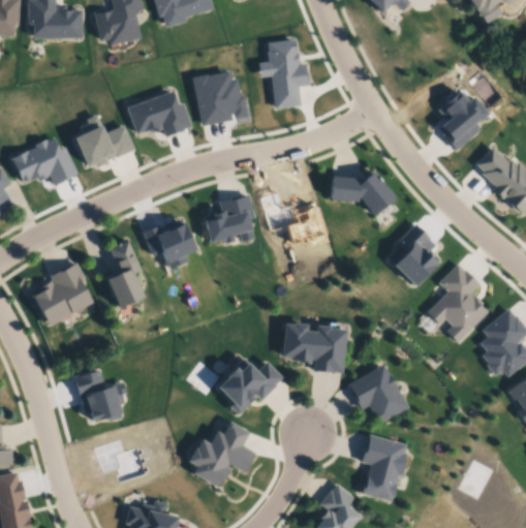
[(0,0),(20,0),(20,25),(16,25),(14,36),(0,34),(0,0)]
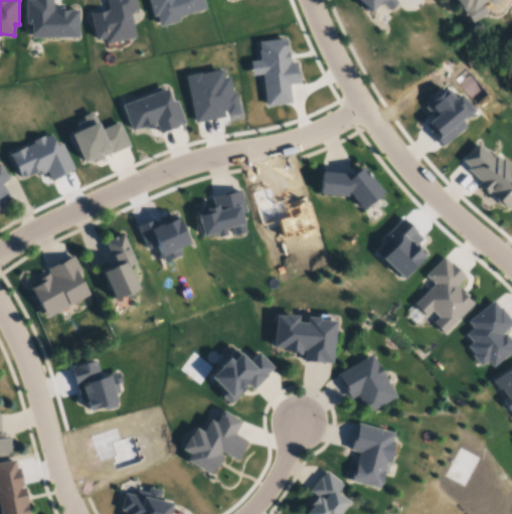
[(33,22),(28,22),(28,0),(55,0),(55,9),(56,9),(56,6),(65,5),(65,9),(81,9),(81,36),(33,36),(33,22)]
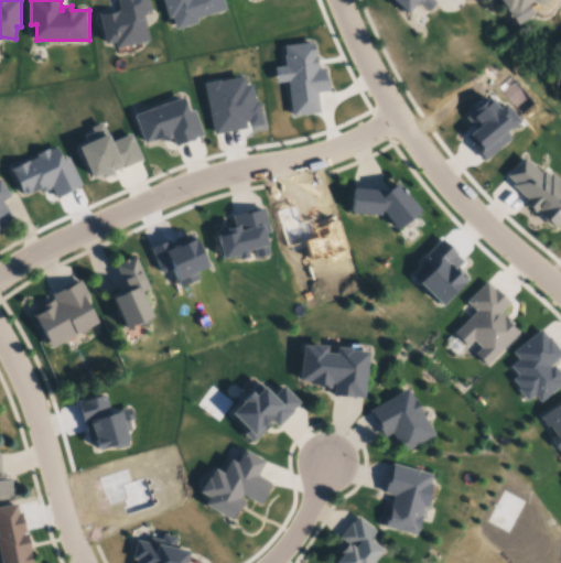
[(118,41),(108,43),(101,13),(121,9),(119,0),(150,0),(153,12),(146,14),(152,39),(119,46),(118,41)]
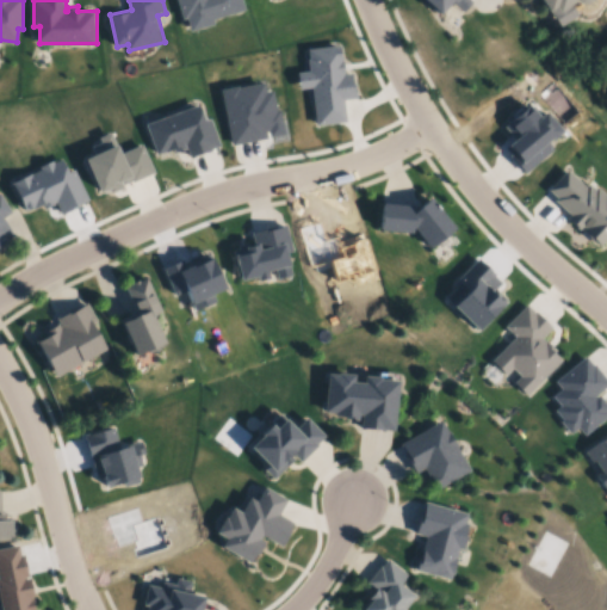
[(190,17),(185,18),(179,0),(243,0),(247,10),(215,19),(216,23),(193,30),(190,17)]
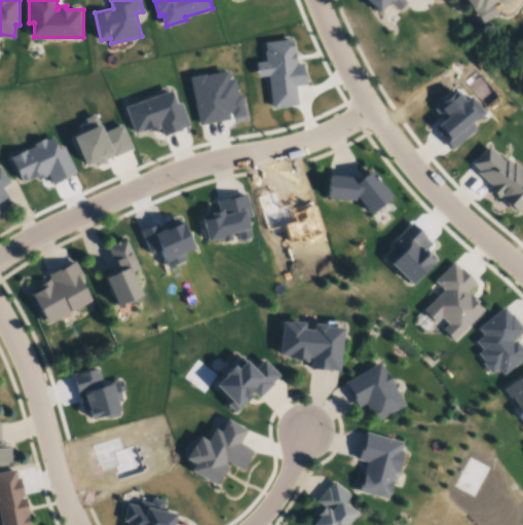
[(368,2),(369,1),(367,0),(408,0),(400,9),(390,1),(379,12),(368,2)]
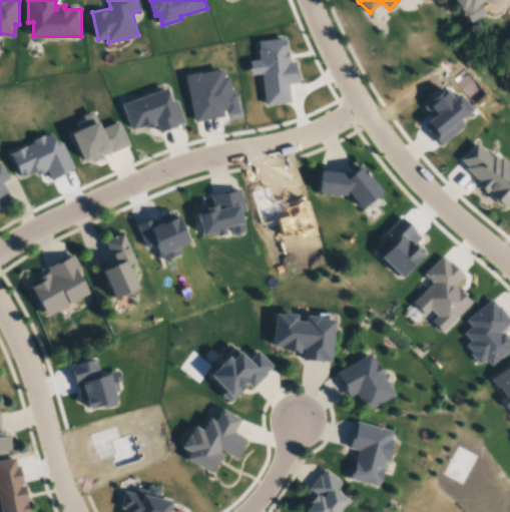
[(481,0),(480,1),(486,11),(471,20),(465,11),(463,11),(455,0),(481,0)]
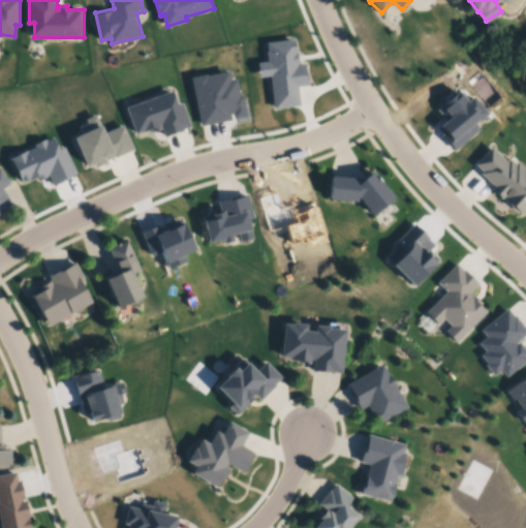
[(277,107),(273,76),(261,78),(259,62),(270,61),(269,51),(271,51),(270,42),(298,39),(301,64),(307,63),(311,85),(300,86),(302,104),(277,107)]
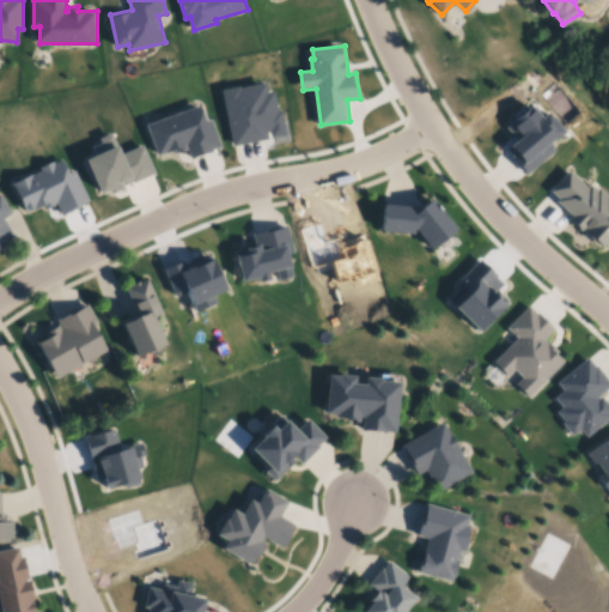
[(224,90),(242,85),(242,88),(268,82),(270,91),(276,90),(281,110),(284,109),(288,133),(274,137),(272,129),(268,131),(269,138),(236,144),(224,90)]
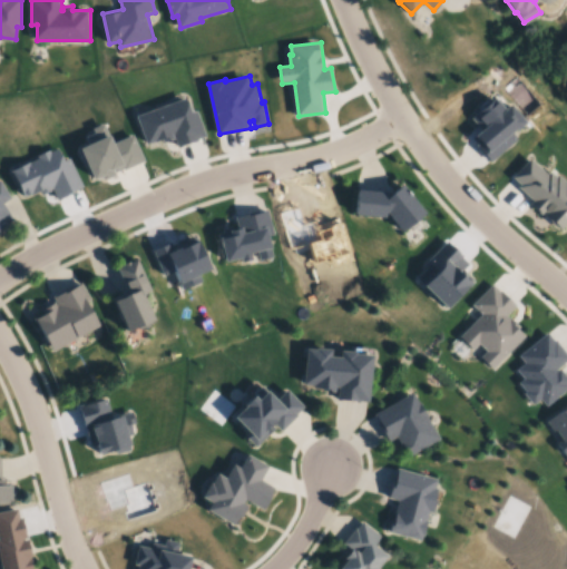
[(148,144),(138,115),(188,97),(194,110),(198,109),(208,136),(199,139),(199,141),(181,148),(176,138),(165,143),(164,138),(148,144)]
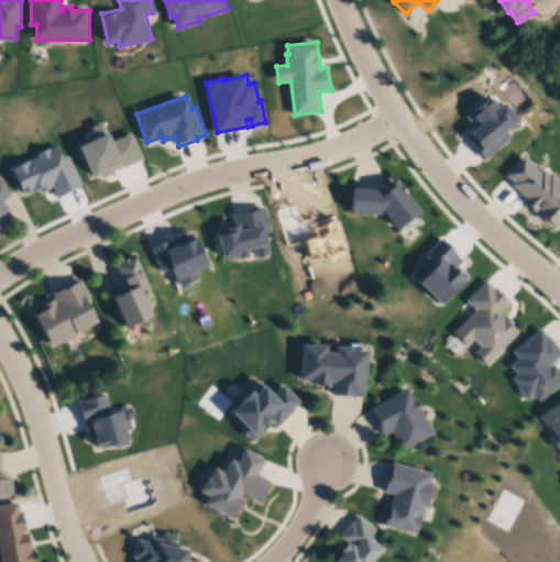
[(485,161),(471,144),(472,143),(465,136),(475,128),(465,116),(489,96),(498,108),(505,102),(522,120),(511,130),(508,128),(506,130),(513,136),(485,161)]
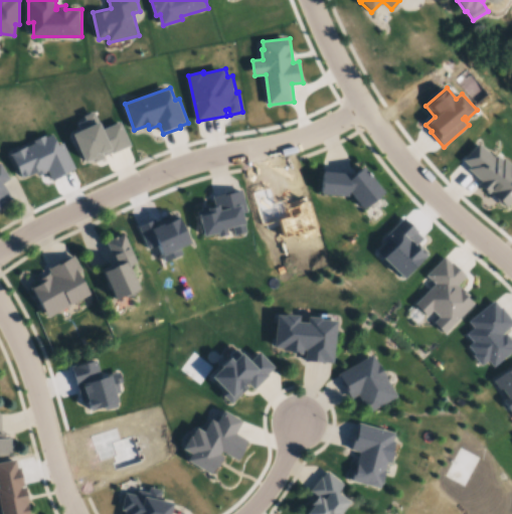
[(87,161),(80,147),(77,148),(71,135),(73,134),(73,133),(81,129),(78,123),(87,120),(84,116),(96,111),(100,120),(101,120),(105,129),(122,121),(133,145),(115,153),(114,151),(105,155),(105,157),(96,162),(94,158),(87,161)]
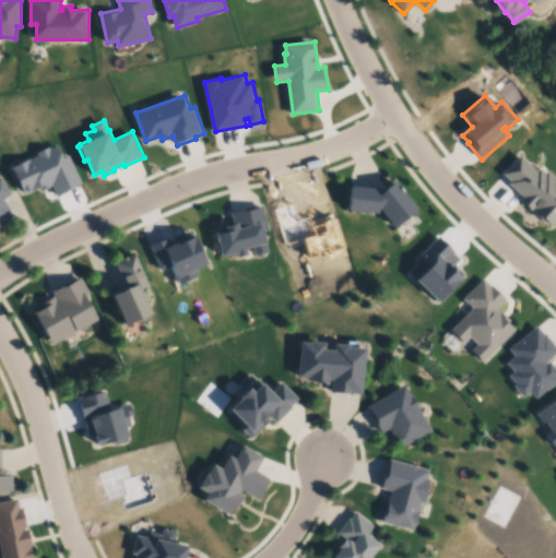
[(23,192),(12,167),(39,155),(38,153),(50,146),(51,149),(59,145),(64,157),(70,154),(84,183),(61,193),(62,196),(58,197),(52,185),(50,186),(51,187),(49,189),(48,188),(43,190),(40,187),(33,191),(32,189),(25,193),(23,192)]
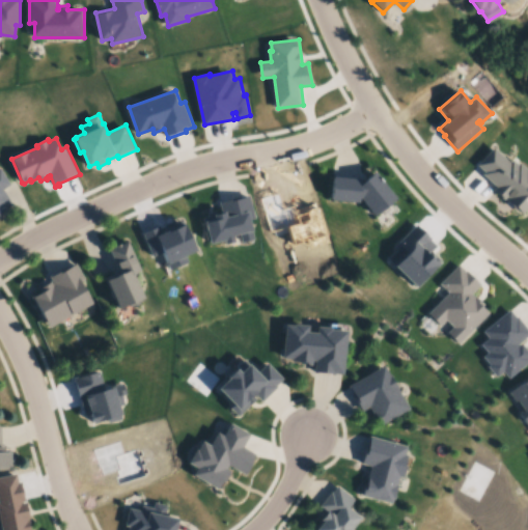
[(495,190),(497,187),(482,173),(484,172),(477,165),(494,146),(510,161),(512,159),(519,164),(520,163),(527,170),(527,207),(522,214),(507,200),(510,198),(507,196),(504,199),(495,190)]
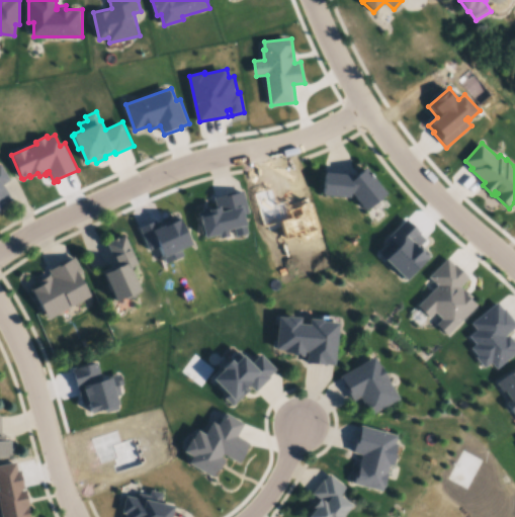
[(0,163),(1,163),(12,180),(4,185),(13,198),(5,203),(6,205),(0,209),(0,163)]
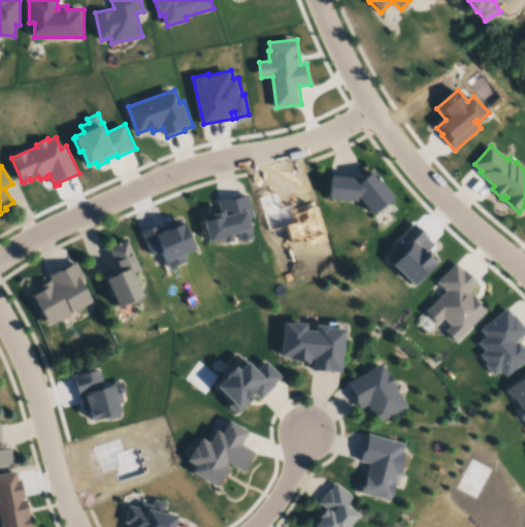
[(330,175),(362,178),(372,169),(394,197),(372,213),(359,197),(357,197),(356,201),(328,198),(330,175)]
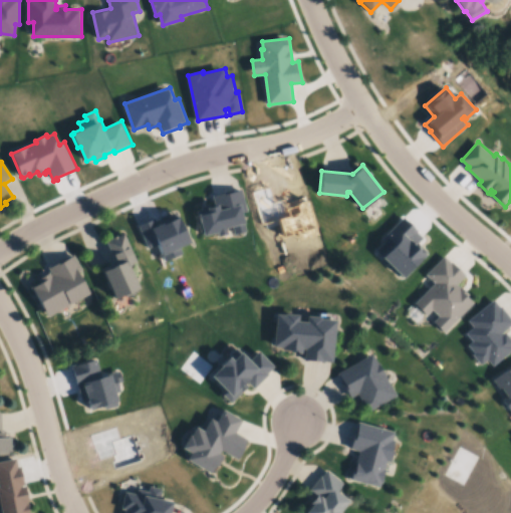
[(250,192),(271,185),(275,200),(285,196),(286,201),(288,200),(288,198),(307,192),(321,236),(297,243),(294,233),(282,237),(277,221),(261,226),(250,192)]
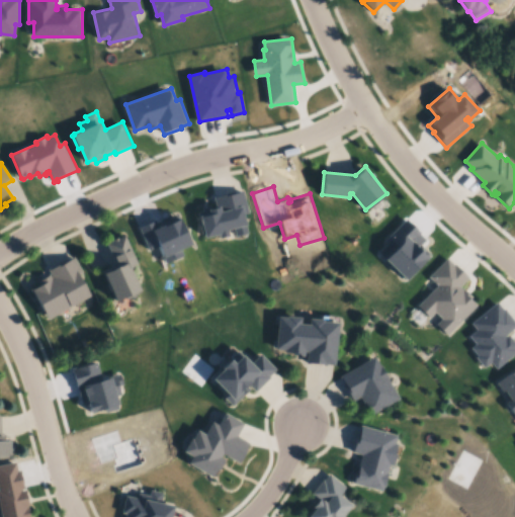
[(198,216),(208,213),(207,208),(217,206),(213,196),(244,189),(249,213),(244,214),(249,233),(236,236),(233,228),(225,230),(227,236),(218,238),(217,234),(203,237),(198,216)]
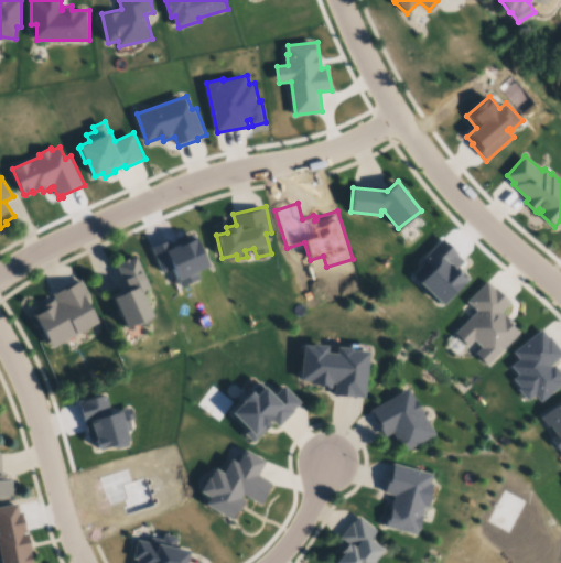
[(163,272),(152,247),(172,238),(175,247),(197,237),(211,266),(200,271),(203,279),(183,288),(174,268),(163,272)]
